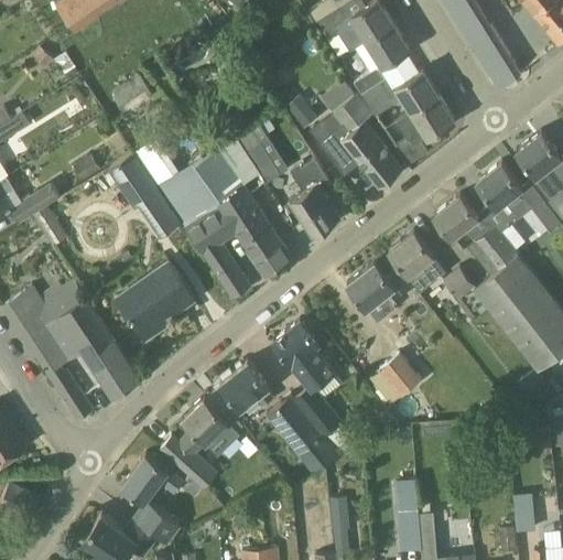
[(116,0),(63,0),(54,6),(75,34),(119,3),(116,0)]
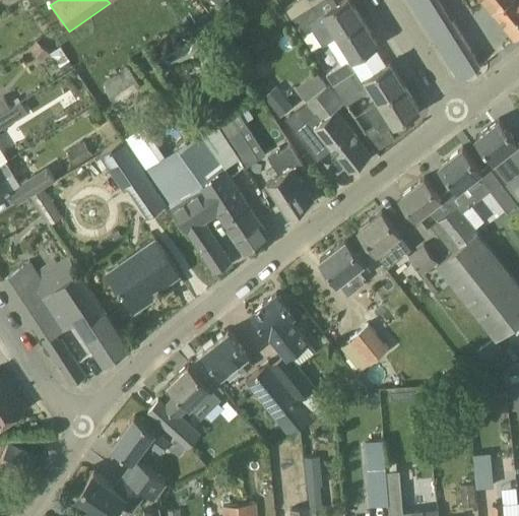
[(293,20),(312,8),(306,0),(298,0),(300,1),(285,10),(292,21),(293,20)]
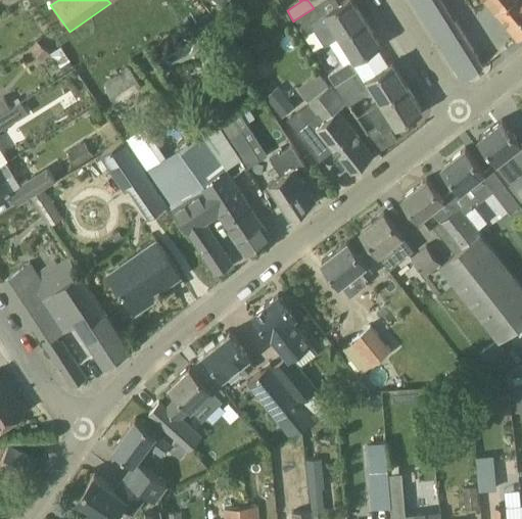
[(339,38),(364,22),(349,0),(347,0),(336,8),(320,18),(314,8),(294,20),(301,31),(310,26),(314,33),(319,30),(328,45),(339,38)]
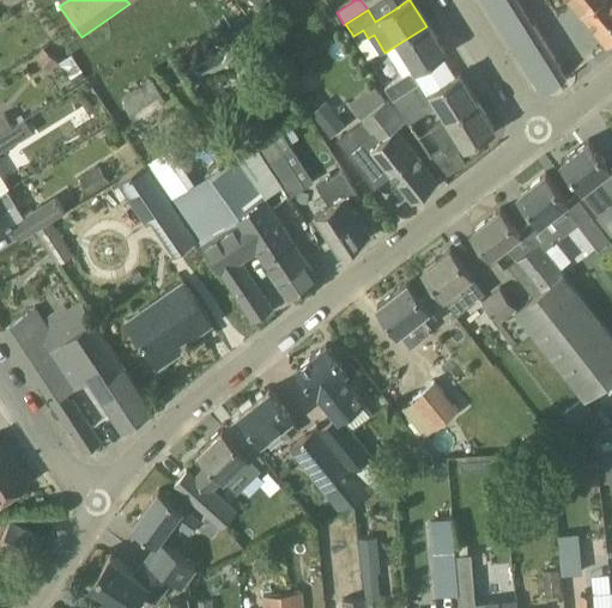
[(515,0),(480,0),(543,98),(565,80),(515,0)]
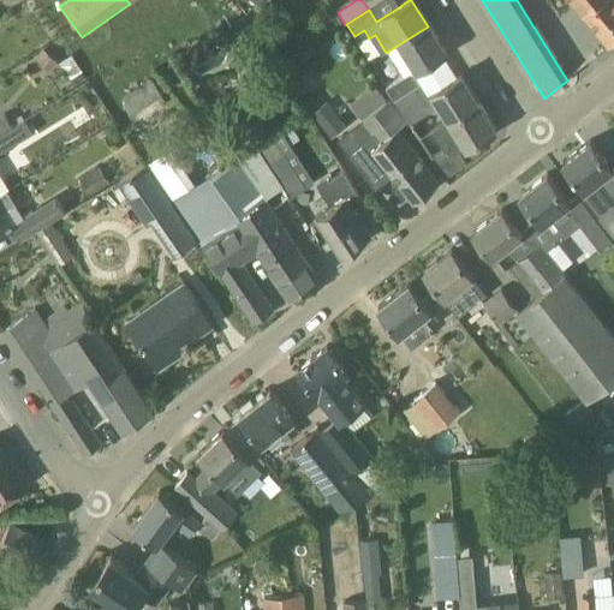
[(613,0),(567,0),(584,19),(585,18),(609,47),(613,42),(613,0)]
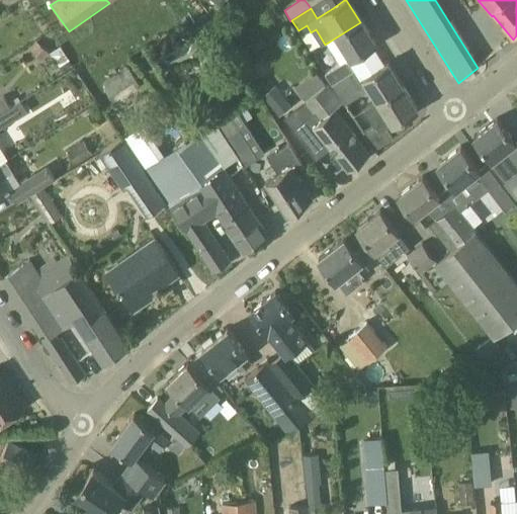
[(336,37),(344,51),(351,61),(375,46),(360,22),(336,37)]
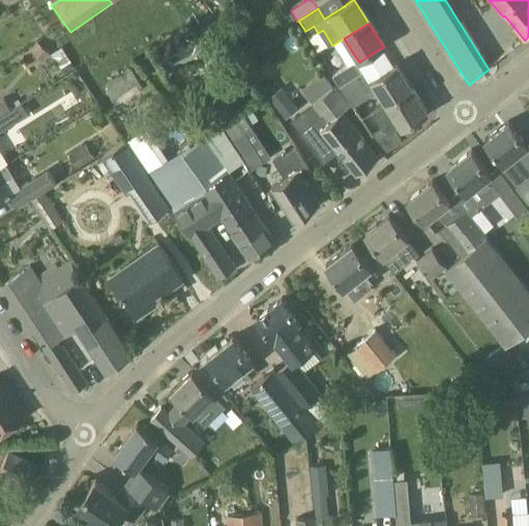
[(31,54),(41,63),(49,55),(38,46),(31,54)]
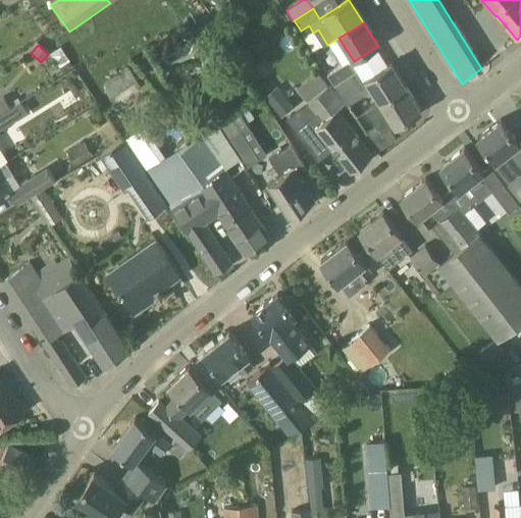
[(327,79),(333,87),(355,73),(350,64),(327,79)]
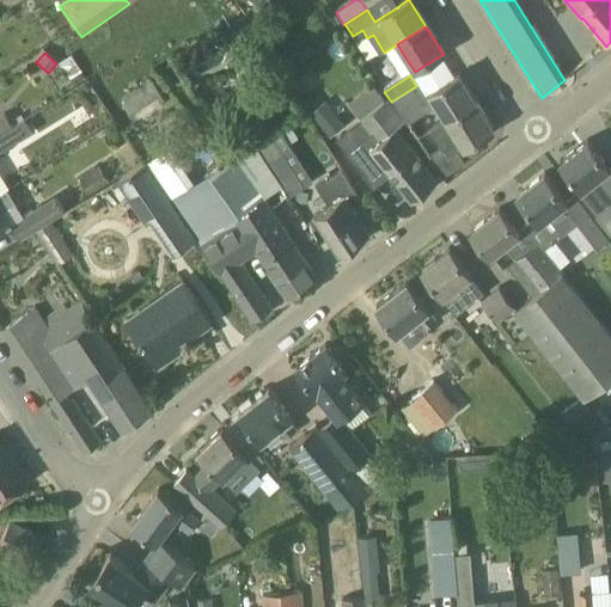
[(437,108),(446,122),(446,123),(476,105),(458,77),(425,98),(416,86),(391,102),(407,126),(437,108)]
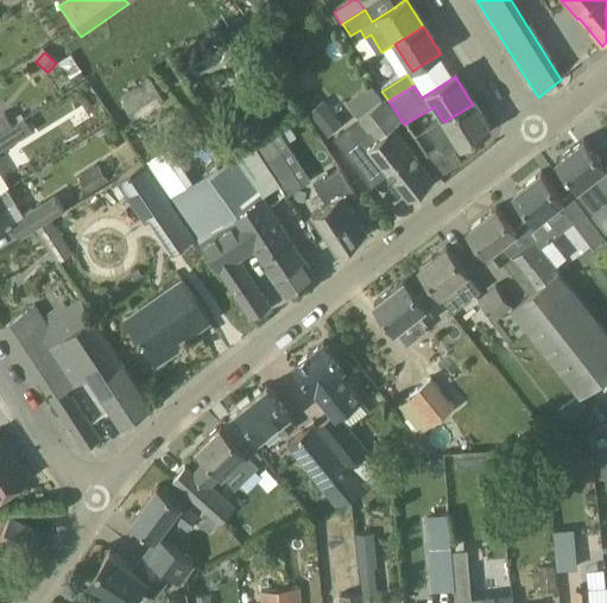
[(165,105),(152,87),(120,108),(133,126),(165,105)]
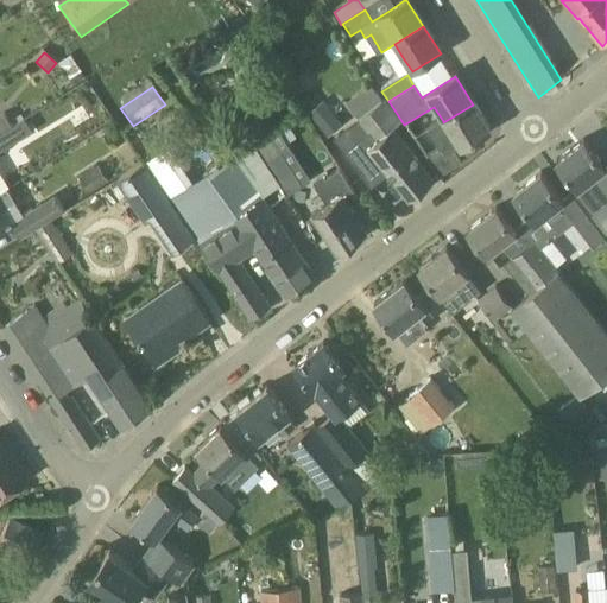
[(392,131),(399,125),(383,102),(380,103),(358,122),(375,144),(367,150),(409,202),(434,182),(392,131)]
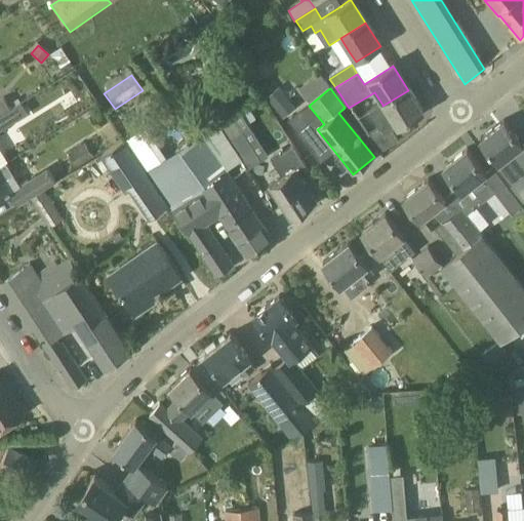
[(422,113),(408,90),(383,106),(383,105),(367,114),(378,131),(367,137),(378,155),(398,143),(392,132),(422,113)]
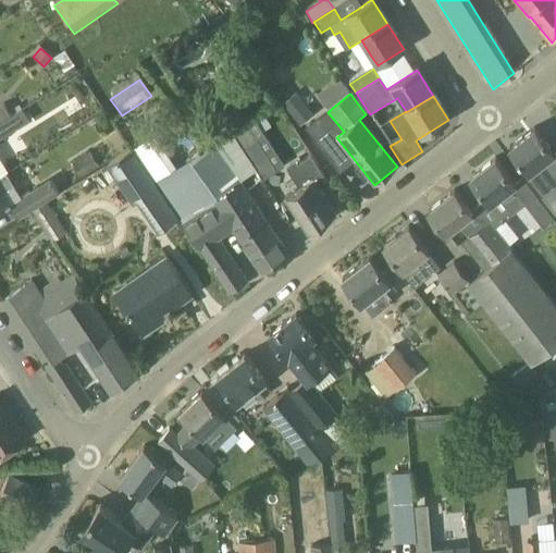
[(311,119),(295,97),(283,106),(299,128),(311,119)]
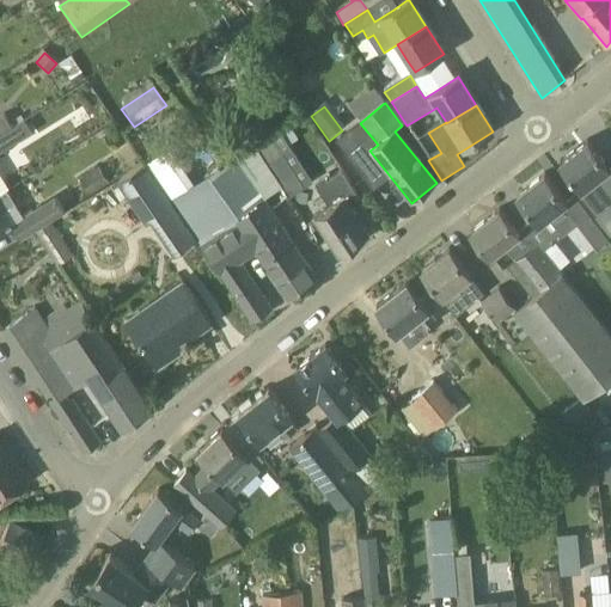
[(4,117),(0,120),(0,136),(11,130),(4,118),(4,117)]
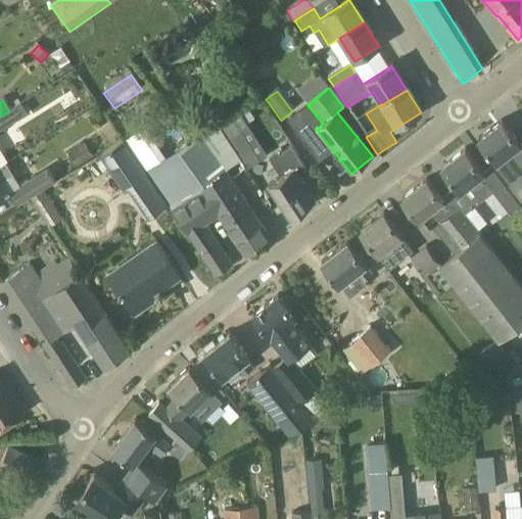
[(0,131),(27,115),(20,104),(16,106),(9,111),(0,116),(0,131)]
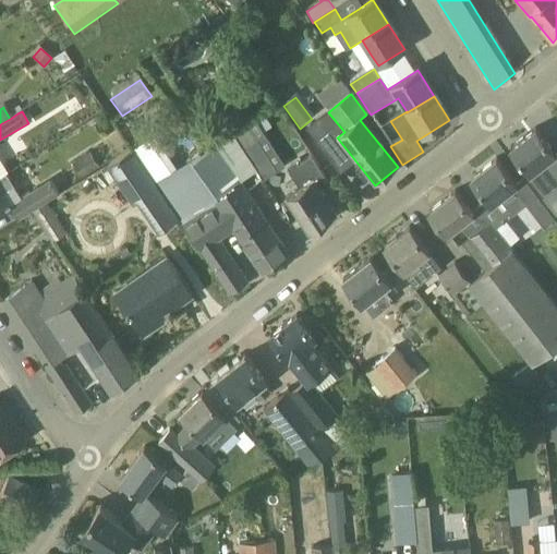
[(276,171),(257,142),(264,137),(255,122),(247,128),(233,136),(243,151),(262,181),(276,171)]
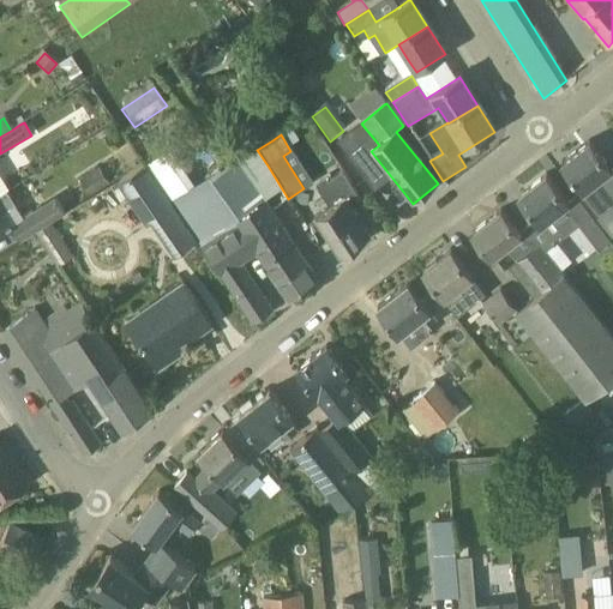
[(612,161),(611,163),(607,167),(589,144),(562,166),(583,194),(598,184),(605,194),(610,191),(612,198),(612,161)]
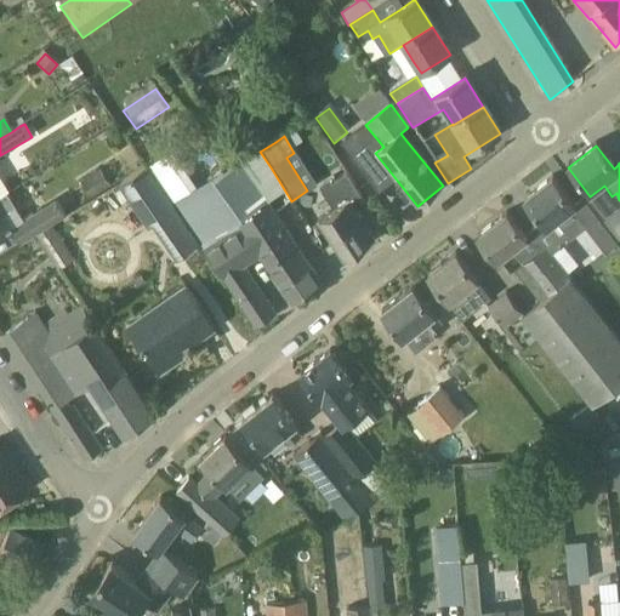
[(320,285),(272,215),(235,160),(170,205),(198,246),(199,246),(209,260),(256,329),(274,317),(273,315),(272,317),(240,269),(261,255),(294,303),(320,285)]
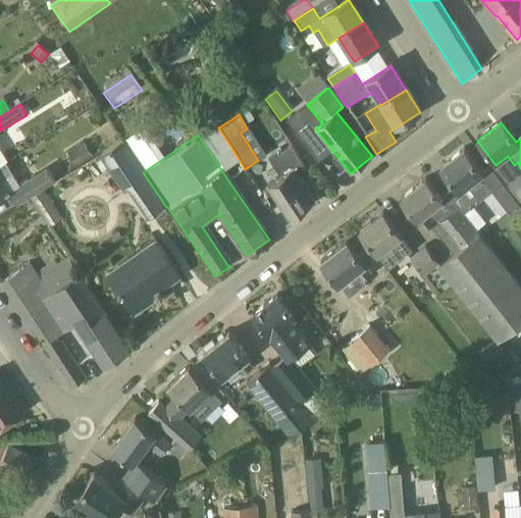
[(121,142),(99,157),(123,193),(127,190),(147,220),(166,207),(143,172),(121,142)]
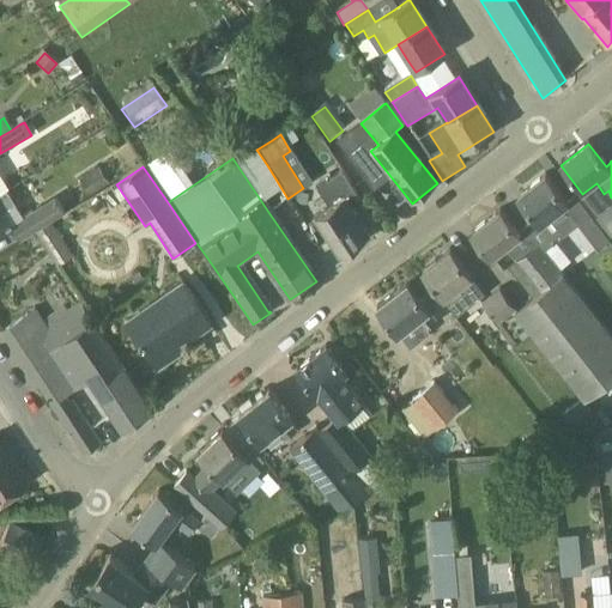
[(98,170),(78,182),(88,199),(108,186),(98,170)]
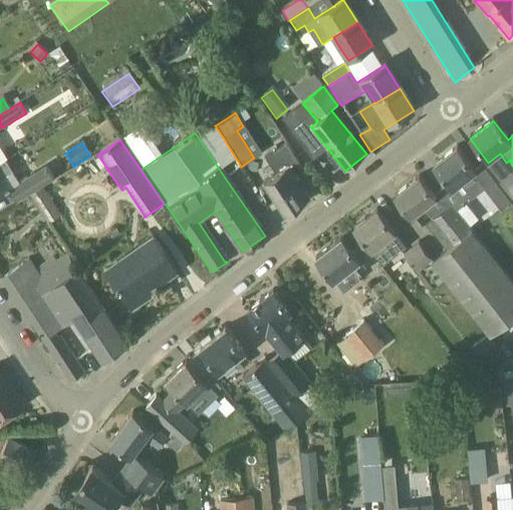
[(276,175),(263,184),(284,216),(309,199),(302,189),(310,184),(285,146),(265,160),(276,175)]
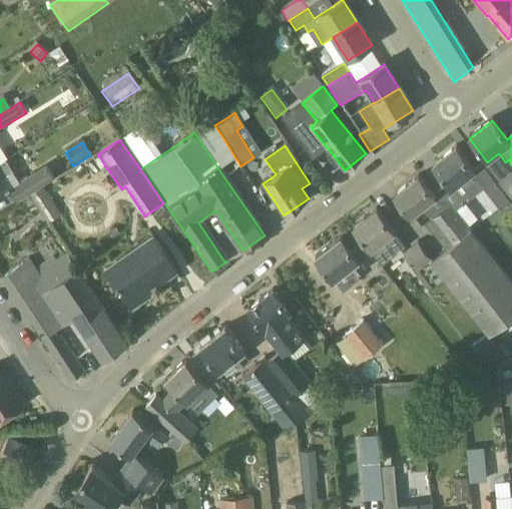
[(474,197),(483,189),(500,211),(509,204),(481,166),(474,171),(456,148),(433,166),(447,185),(439,192),(455,212),(474,197)]
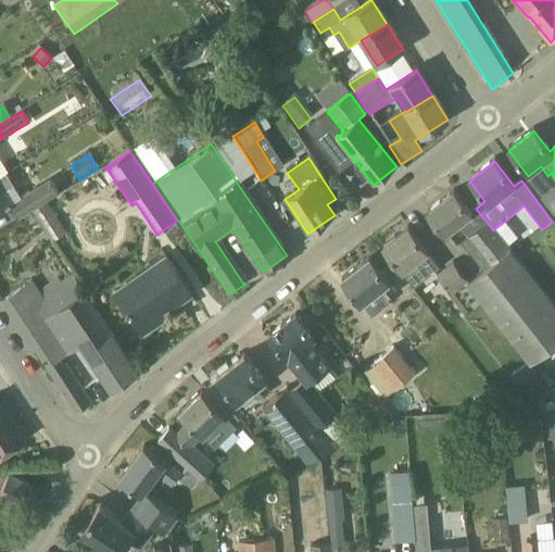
[(0,213),(4,211),(0,203),(0,195),(13,187),(5,174),(0,177),(0,213)]
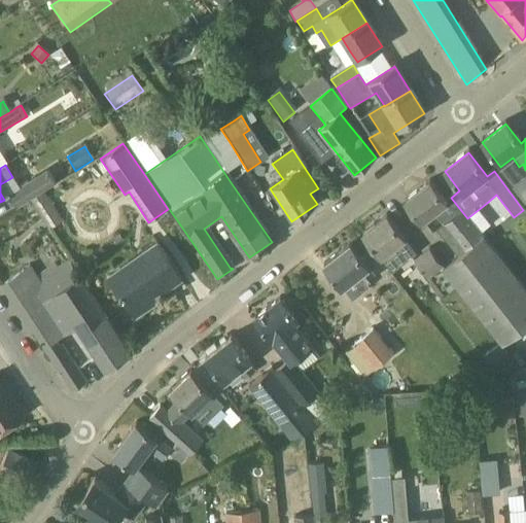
[(8,196),(16,208),(56,184),(47,171),(8,196)]
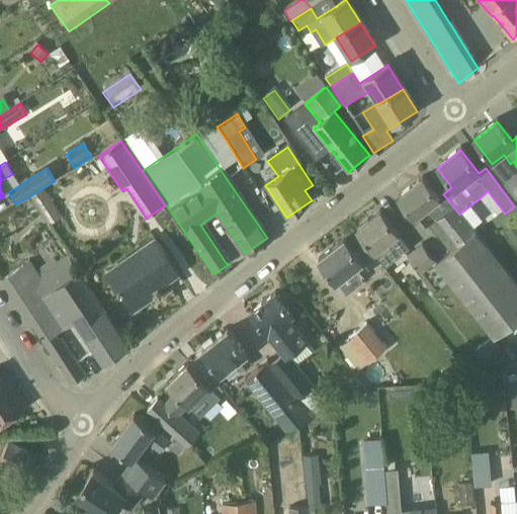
[(516,322),(516,288),(459,215),(443,194),(437,198),(422,180),(399,198),(415,219),(425,210),(455,249),(449,253),(435,264),(435,263),(434,264),(448,283),(494,341),(516,322)]
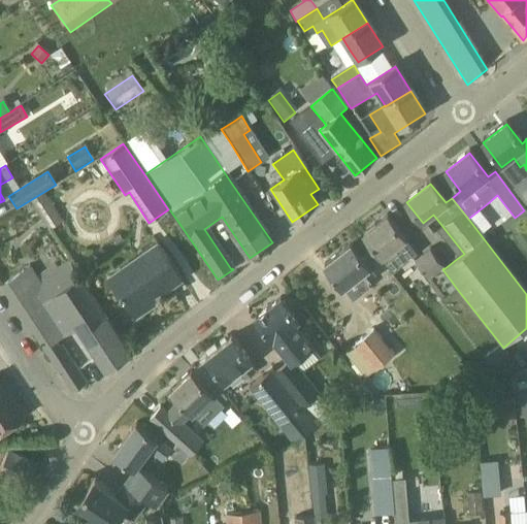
[(44,194),(30,203),(48,233),(64,224),(44,194)]
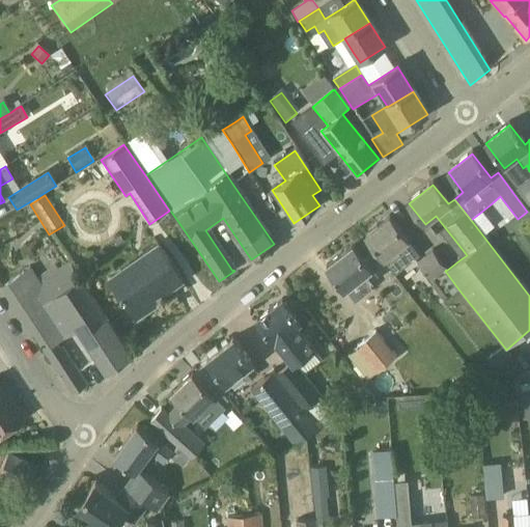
[(407,241),(389,218),(365,237),(383,259),(395,275),(419,256),(407,241)]
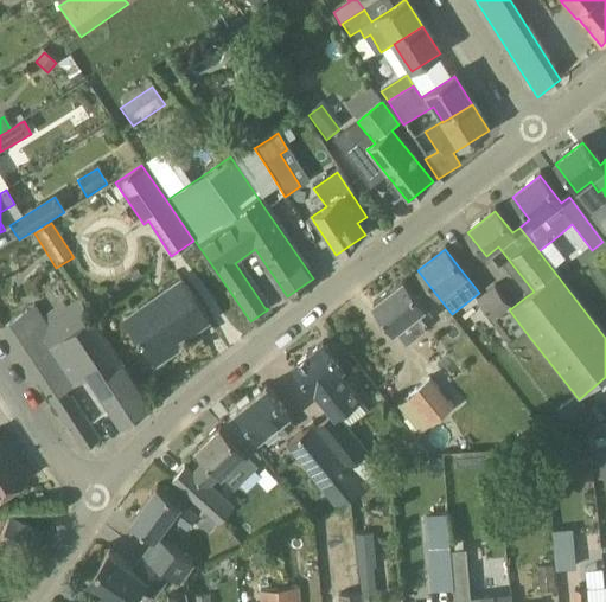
[(403,282),(372,306),(394,333),(413,319),(420,328),(432,320),(403,282)]
